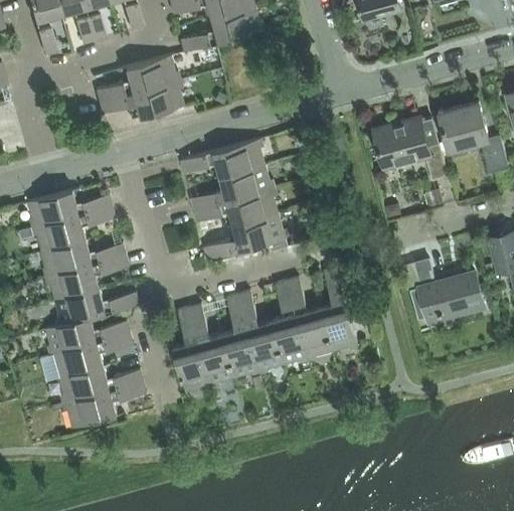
[(60,16),(55,0),(28,0),(43,55),(56,52),(49,26),(46,27),(44,20),(60,16)]
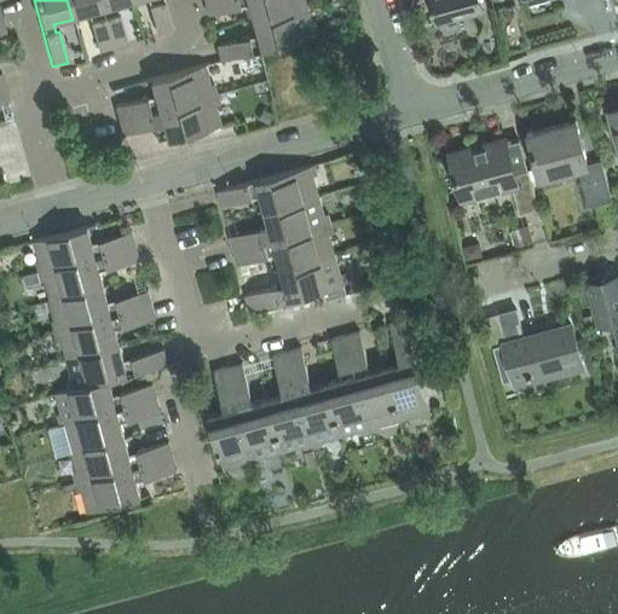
[(67,0),(73,19),(91,15),(93,22),(90,23),(98,54),(113,51),(98,0),(67,0)]
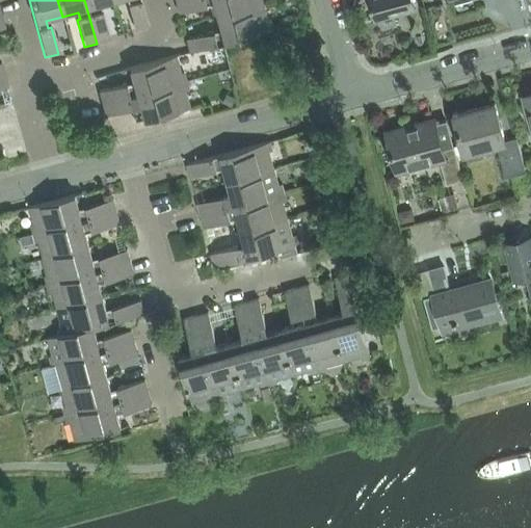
[(84,0),(97,44),(109,41),(102,14),(98,15),(96,7),(112,3),(111,0),(84,0)]
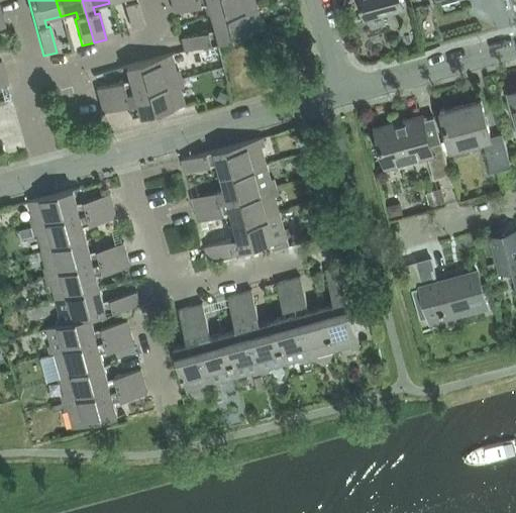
[(130,32),(143,28),(135,0),(108,0),(109,3),(118,0),(125,0),(127,5),(123,6),(130,32)]
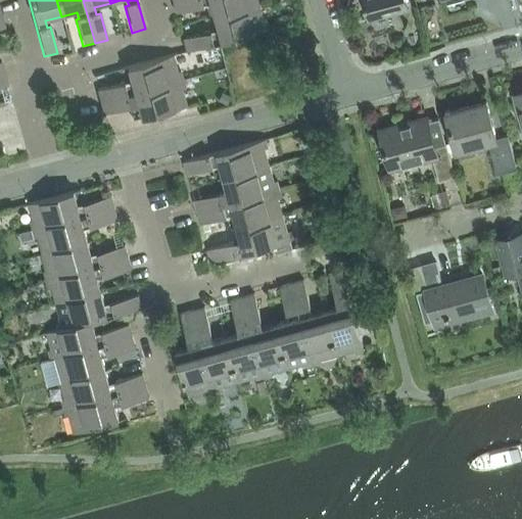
[(186,0),(172,4),(176,16),(202,9),(201,5),(207,4),(212,19),(256,8),(254,0),(186,0)]
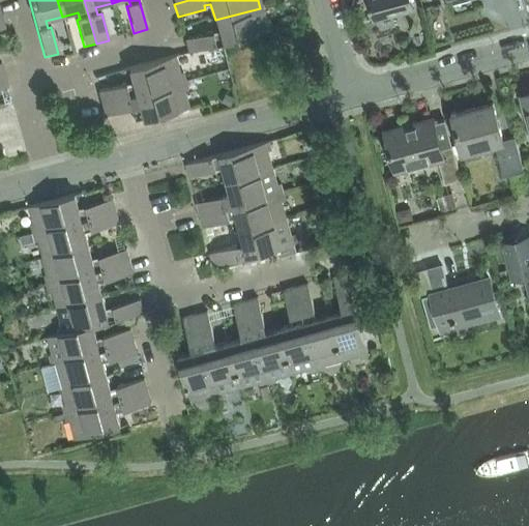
[(409,0),(366,0),(374,25),(414,15),(409,0)]
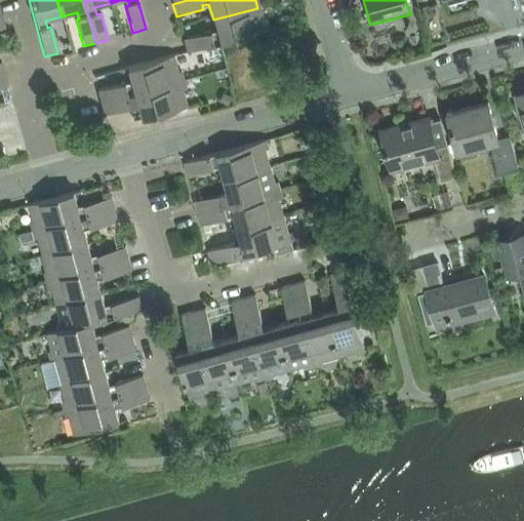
[(187,54),(214,47),(269,33),(267,24),(263,25),(257,8),(213,19),(217,36),(210,38),(209,35),(183,42),(187,54)]
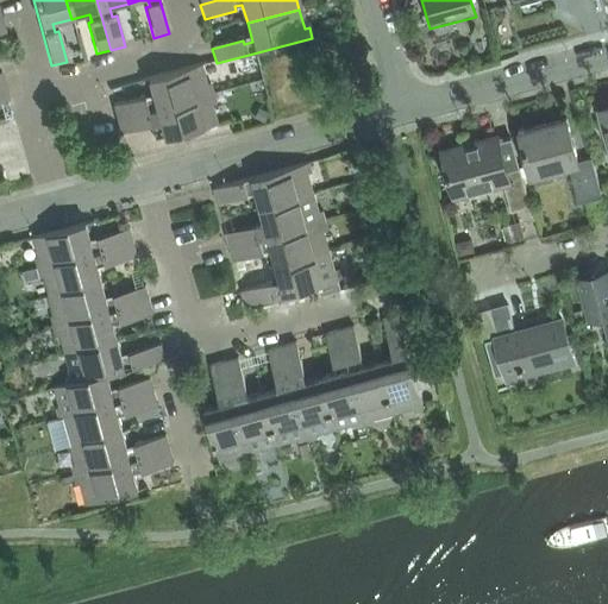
[(144,100),(114,108),(113,108),(117,123),(212,96),(210,88),(205,89),(199,68),(148,82),(152,101),(145,104),(144,100)]
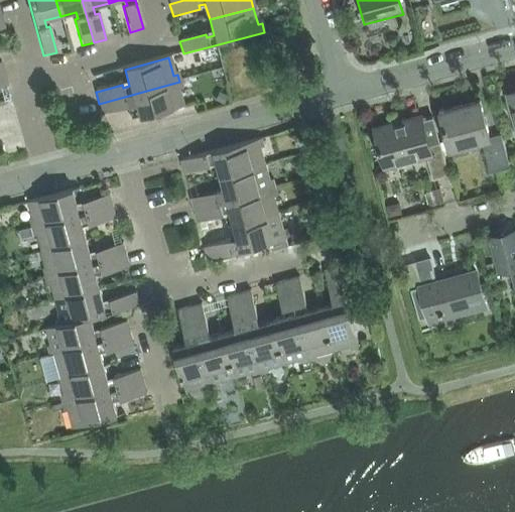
[(99,104),(102,117),(128,110),(127,106),(134,105),(138,120),(182,108),(177,91),(181,90),(179,82),(99,104)]
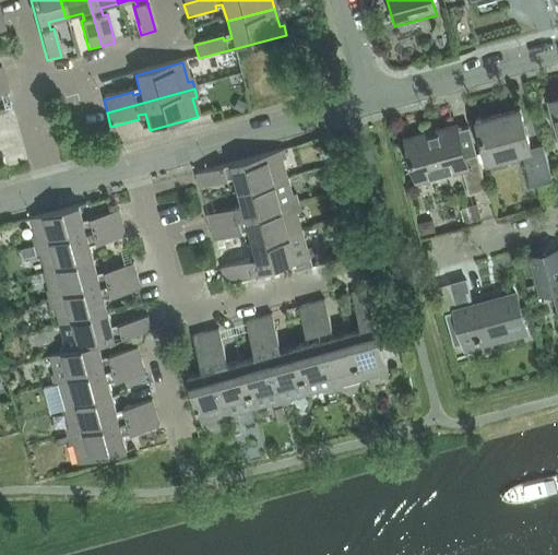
[(557,102),(548,105),(557,140),(557,102)]
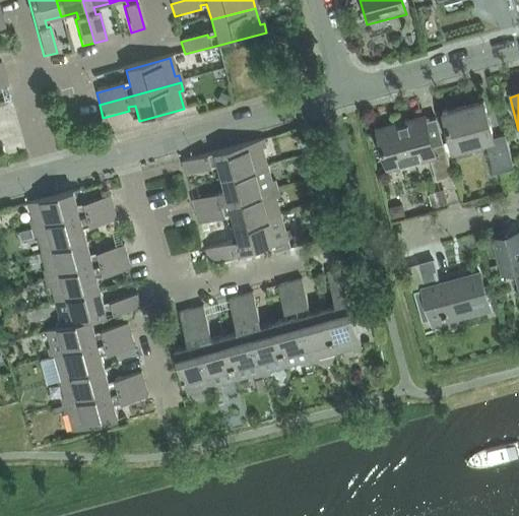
[(223,108),(228,100),(219,95),(215,104),(223,108)]
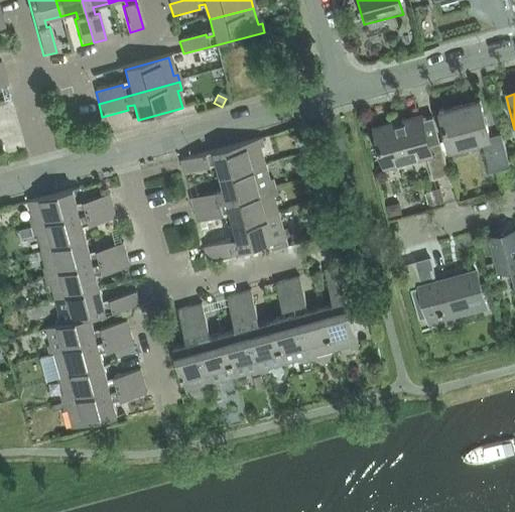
[(490,175),(507,171),(510,170),(501,137),(489,140),(480,105),(440,115),(447,143),(451,152),(481,144),(490,175)]
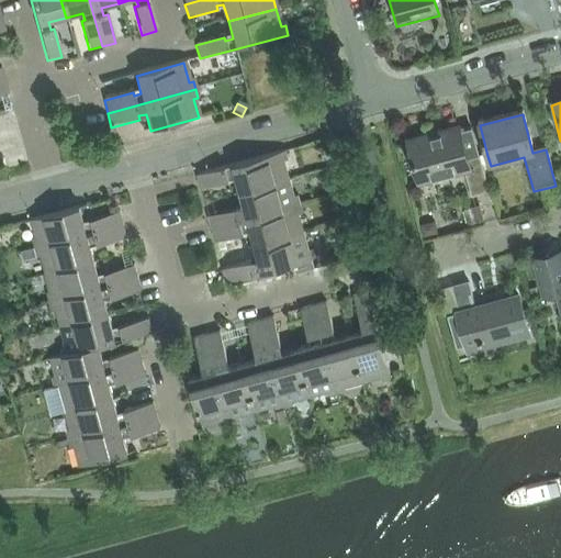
[(458,132),(408,145),(418,185),(463,173),(471,199),(474,198),(489,193),(482,168),(479,158),(466,162),(458,132)]
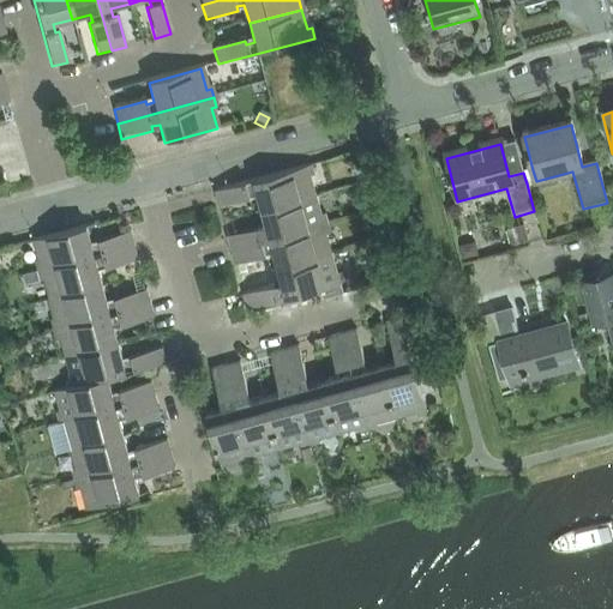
[(311,167),(215,193),(218,209),(250,200),(248,197),(257,194),(262,212),(314,199),(308,179),(313,178),(311,167)]
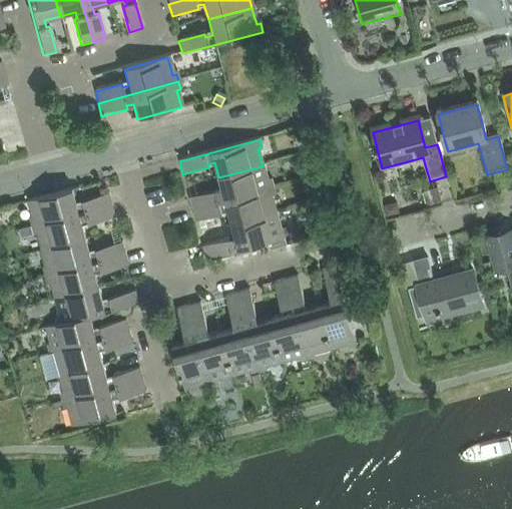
[(445,142),(437,144),(440,153),(448,151),(445,142)]
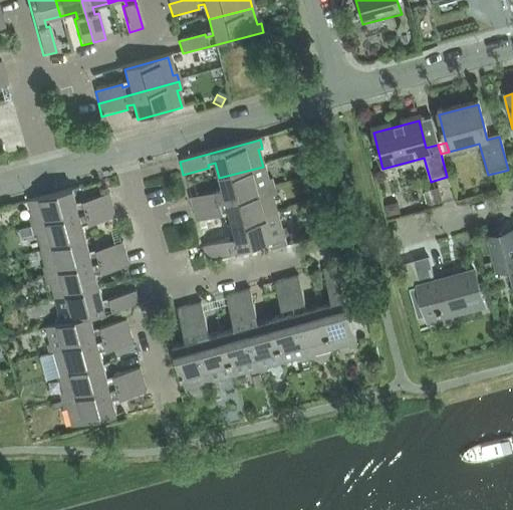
[(190,200),(193,212),(273,190),(271,182),(267,183),(263,167),(219,178),(224,194),(217,196),(216,193),(190,200)]
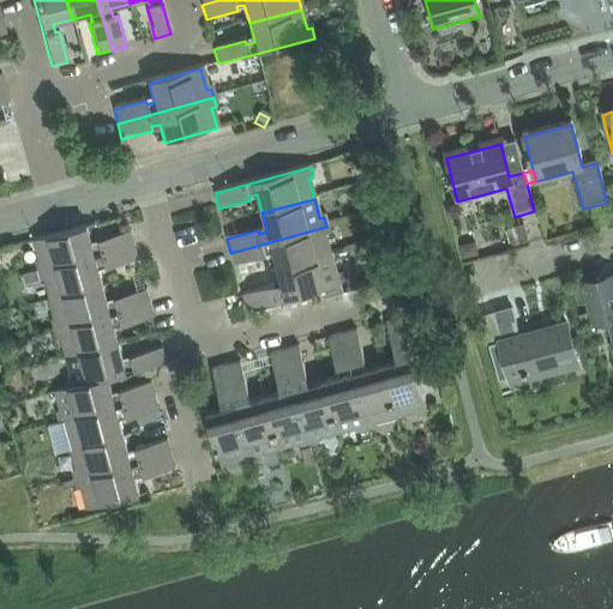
[(326,227),(230,253),(235,266),(265,258),(265,254),(272,252),(277,271),(330,257),(325,237),(330,235),(326,227)]
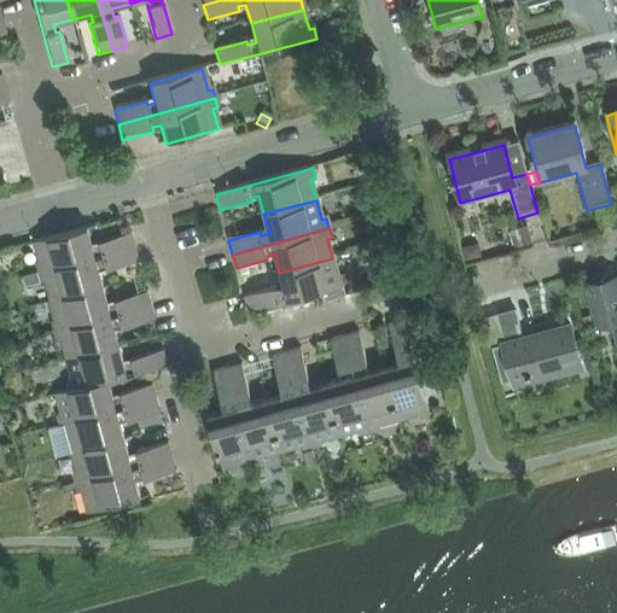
[(92,250),(87,231),(34,244),(40,266),(35,267),(38,276),(134,250),(131,235),(99,244),(100,247),(92,250)]
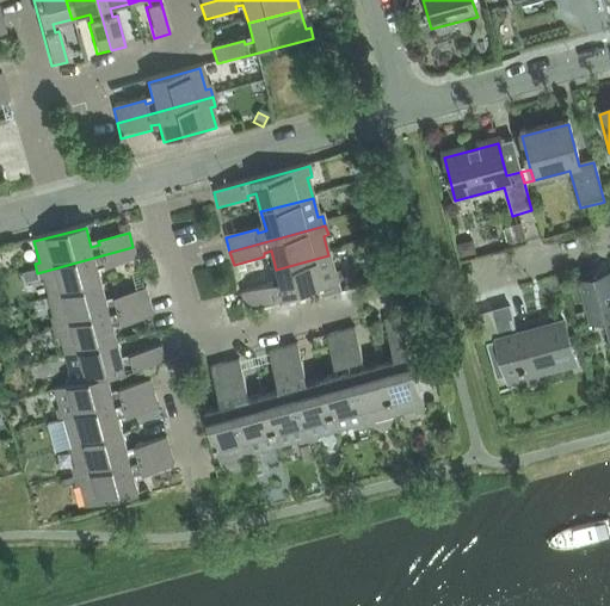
[(472,243),(455,248),(458,260),(475,257),(472,243)]
